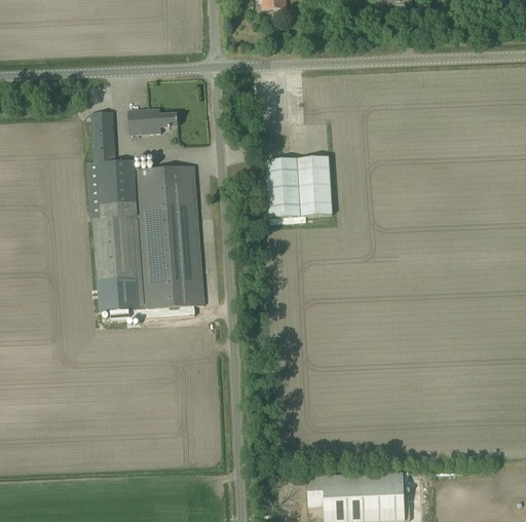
[(261,0),(262,8),(286,7),(285,0),(261,0)]
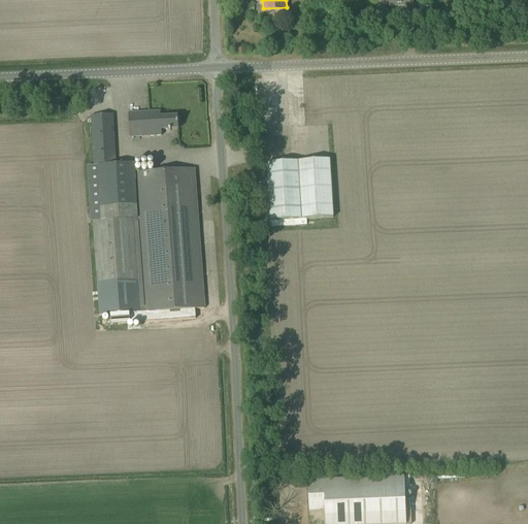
[(419,0),(420,14),(432,13),(432,11),(432,0),(419,0)]
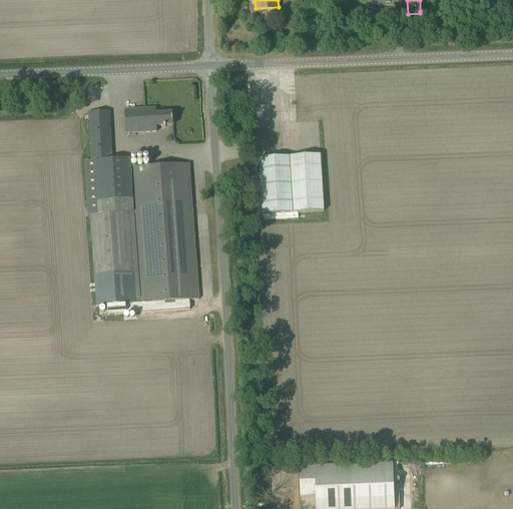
[(143,128),(144,135),(157,135),(156,122),(173,121),(172,109),(155,110),(155,104),(124,106),(126,129),(143,128)]
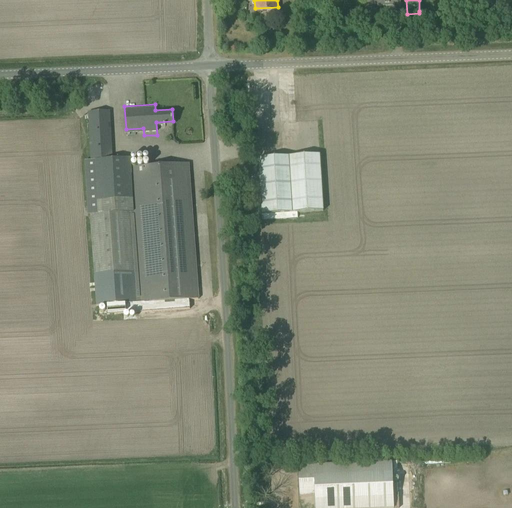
[(198,295),(188,160),(130,164),(130,155),(112,156),(109,107),(88,108),(91,156),(80,157),(82,189),(88,213),(93,273),(133,270),(135,300),(198,295)]
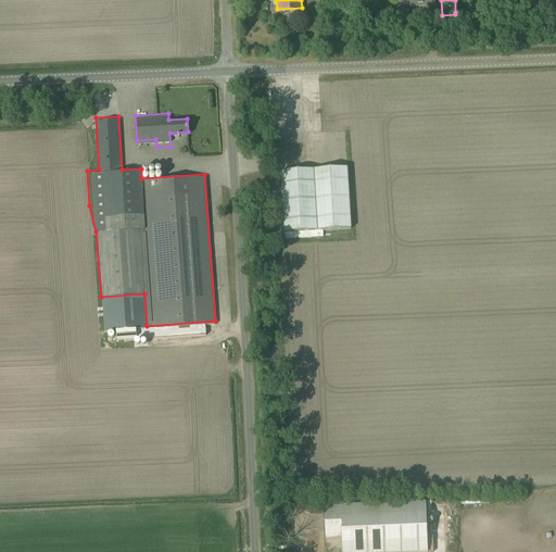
[(280,167),(285,229),(351,225),(346,164),(280,167)]
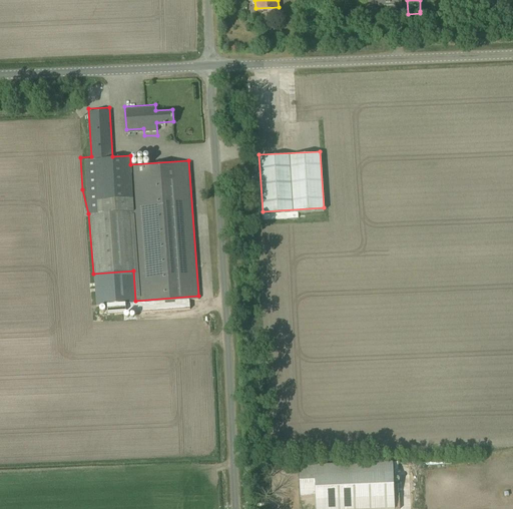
[(300,463),(301,494),(316,494),(316,508),(320,508),(394,506),(392,459),(300,463)]
